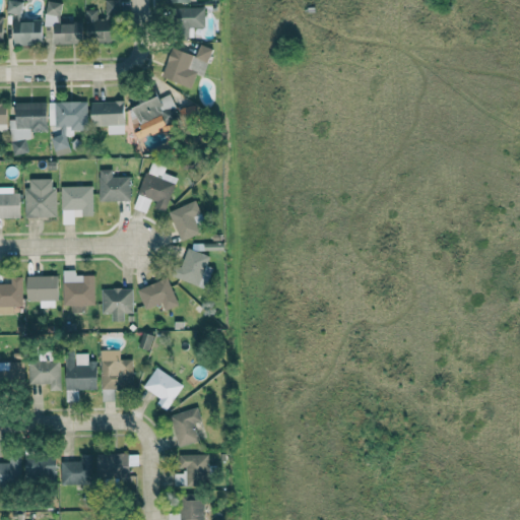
[(21,2),(12,0),(7,0),(5,12),(19,15),(21,2)]
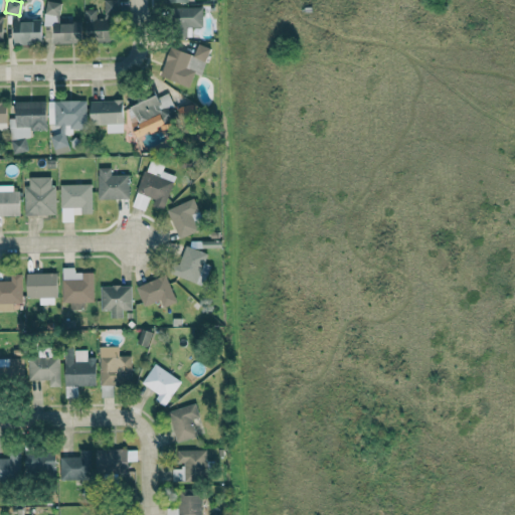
[(116,0),(102,0),(102,18),(96,18),(96,10),(86,10),(84,37),(95,37),(95,42),(115,42),(116,0)]
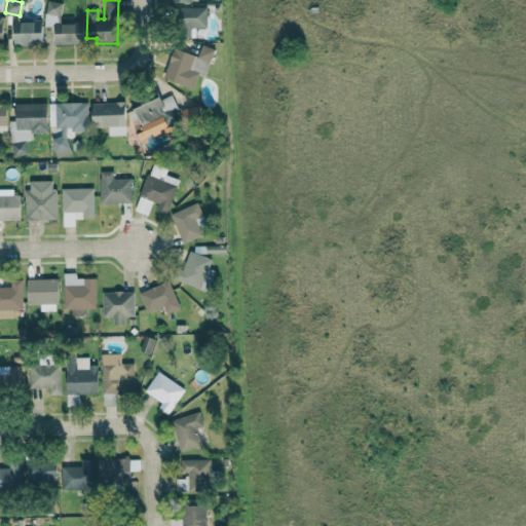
[(54,45),(83,44),(83,23),(61,24),(61,2),(45,2),(45,27),(54,27),(54,45)]
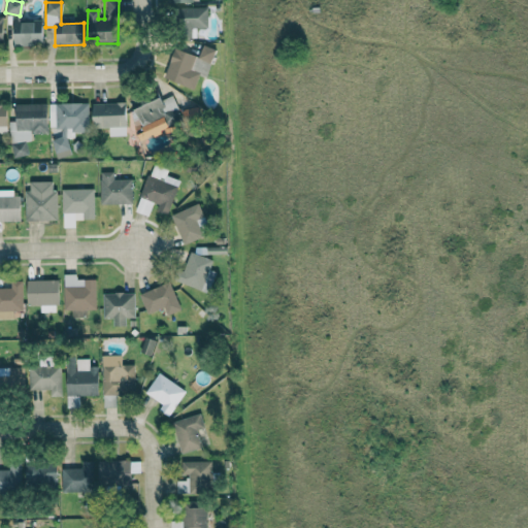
[(195,37),(195,28),(207,28),(206,7),(174,8),(175,38),(195,37)]
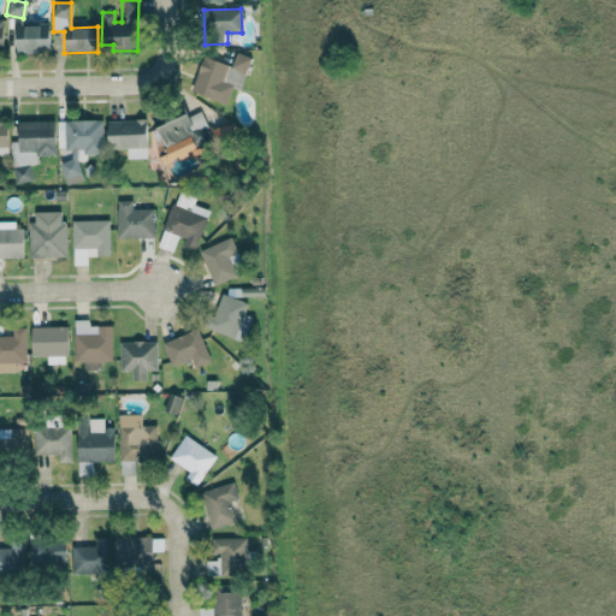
[(17,54),(51,53),(49,25),(16,25),(17,54)]
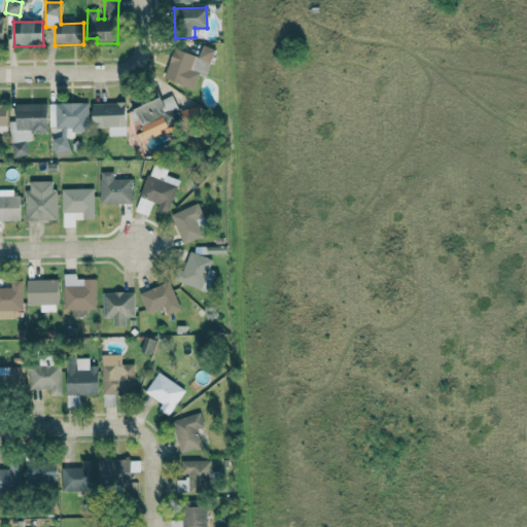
[(215,49),(203,45),(197,58),(210,63),(215,49)]
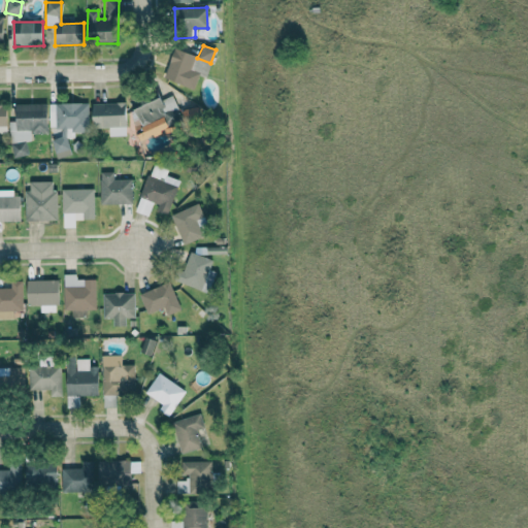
[(163,79),(194,89),(199,74),(189,71),(194,56),(173,48),(163,79)]
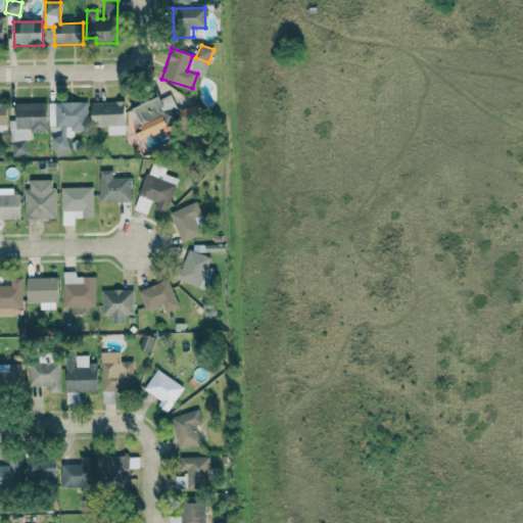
[(205,74),(207,61),(192,58),(189,72),(205,74)]
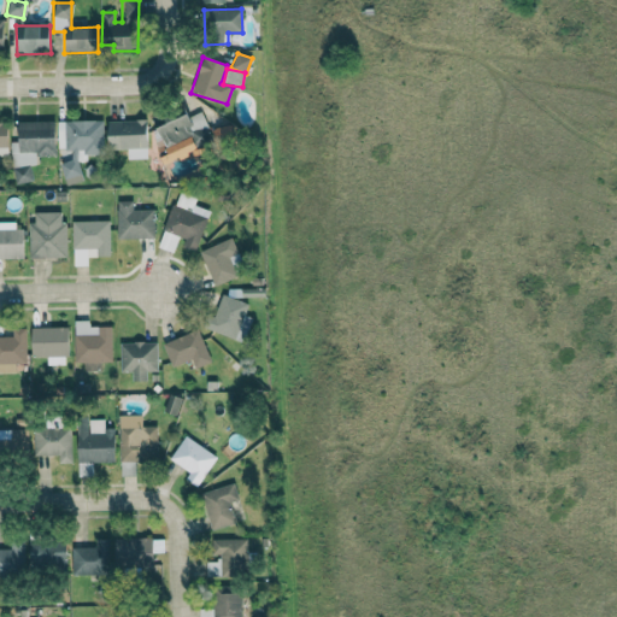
[(152,129),(164,164),(193,154),(197,163),(210,159),(205,147),(197,150),(191,134),(206,128),(200,112),(152,129)]
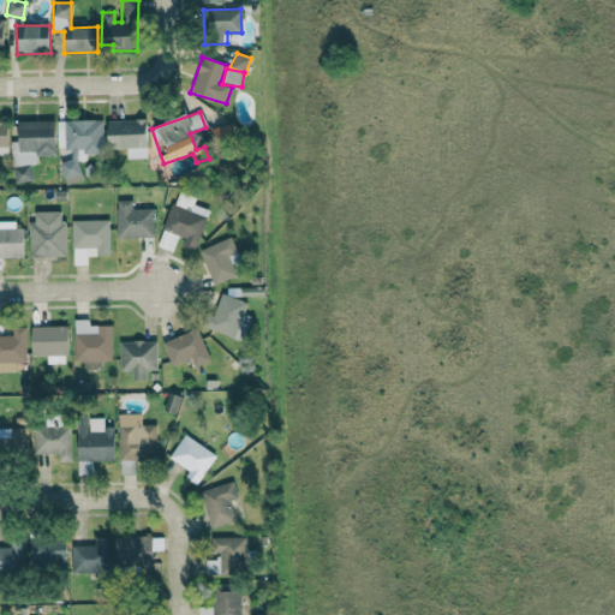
[(107,120),(108,149),(126,149),(126,154),(147,154),(145,119),(107,120)]
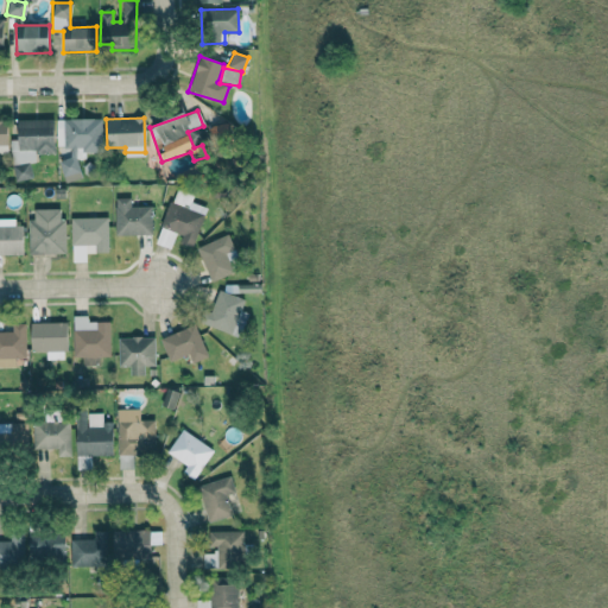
[(17,120),(18,140),(11,140),(13,181),(32,179),(32,153),(54,152),(52,119),(17,120)]
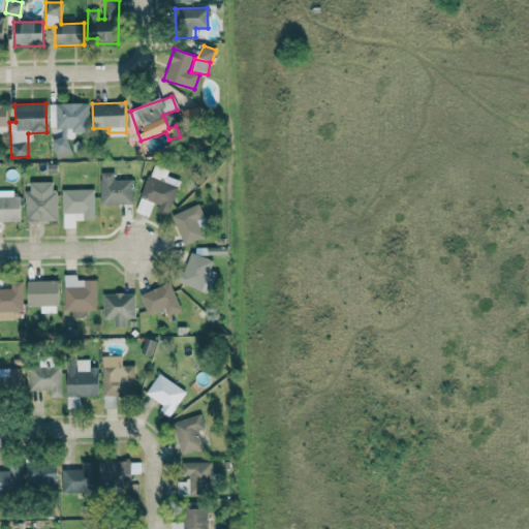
[(198,118),(197,107),(182,110),(183,120),(198,118)]
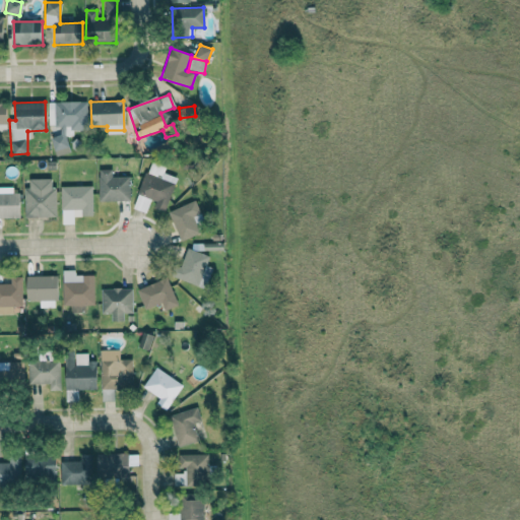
[(111,169),(98,170),(98,201),(129,200),(128,176),(111,177),(111,169)]
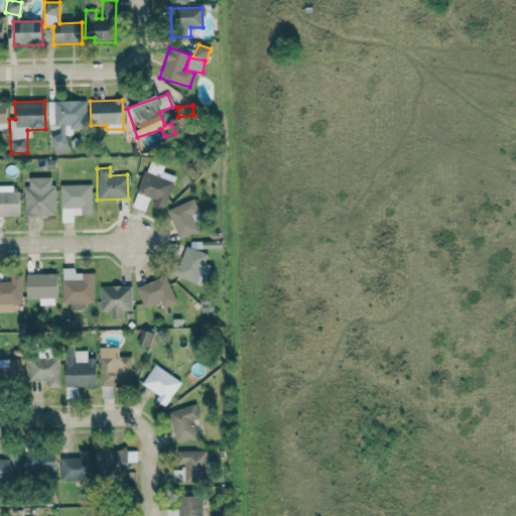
[(55,216),(54,185),(50,185),(50,176),(28,177),(28,185),(23,185),(24,217),(55,216)]
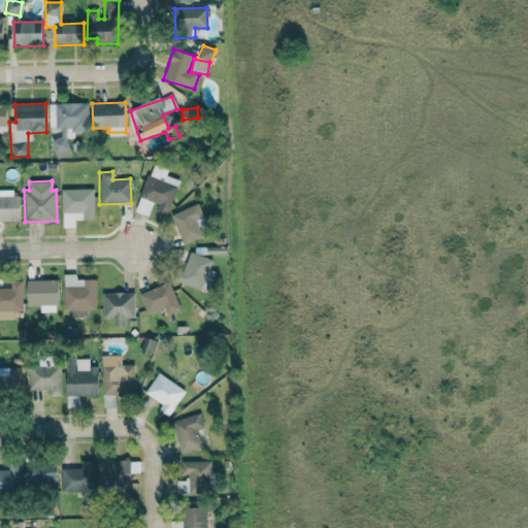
[(0,221),(20,222),(20,196),(12,196),(12,190),(0,189),(0,221)]
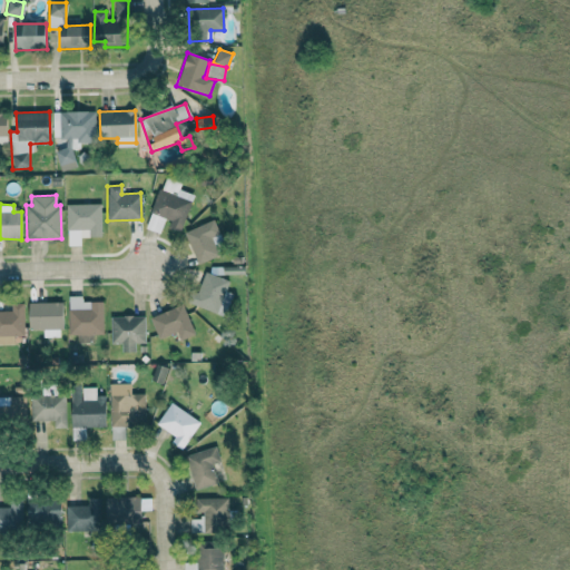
[(67,246),(80,246),(79,237),(100,237),(100,204),(66,204),(67,246)]
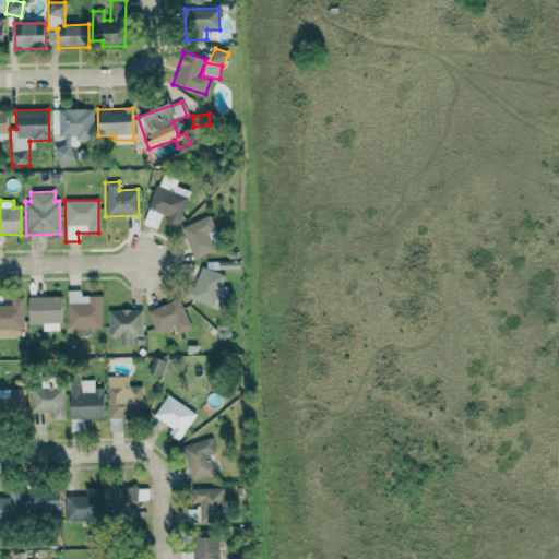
[(214,250),(211,241),(218,238),(210,215),(180,228),(193,260),(214,250)]
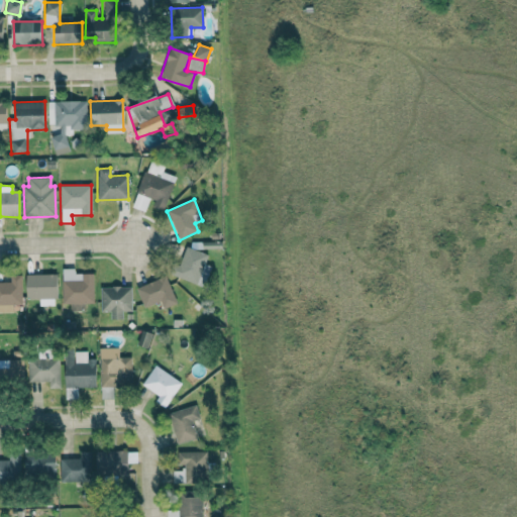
[(174,276),(202,287),(210,268),(204,266),(208,255),(186,246),(174,276)]
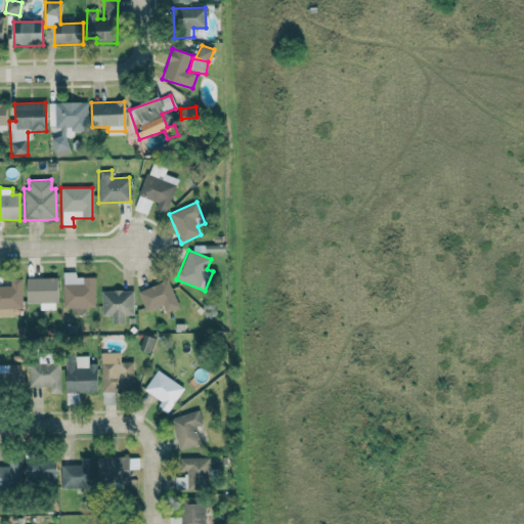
[(94,277),(75,277),(75,272),(62,272),(62,312),(82,312),(82,308),(94,308),(94,277)]
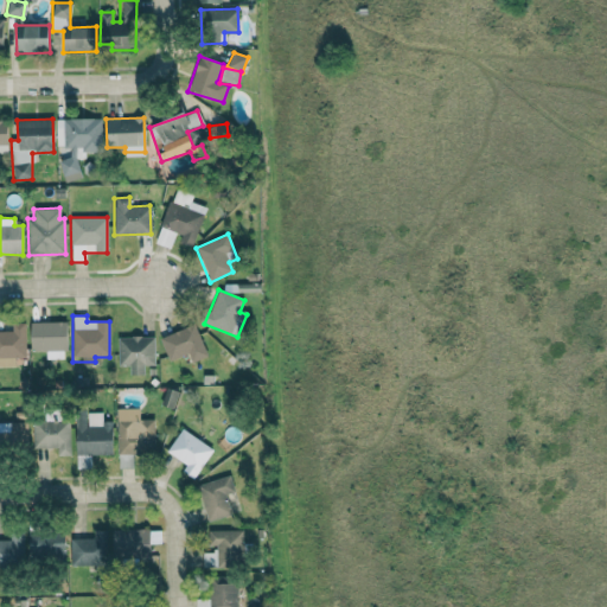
[(25,323),(11,323),(11,331),(0,331),(0,366),(14,368),(14,358),(25,358),(25,323)]
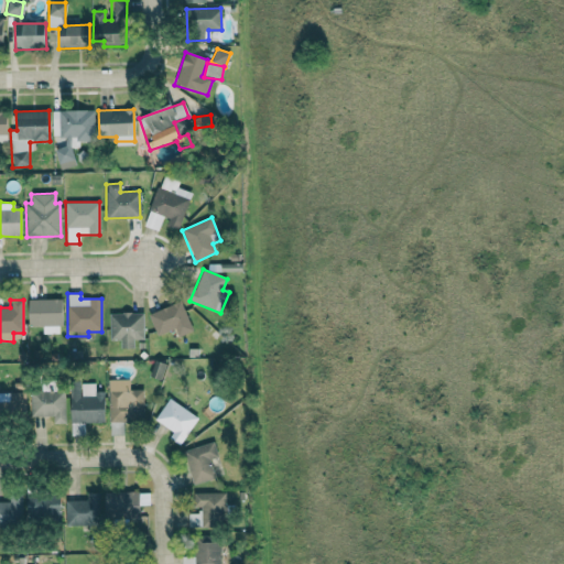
[(179,337),(193,331),(179,301),(148,315),(158,336),(174,328),(179,337)]
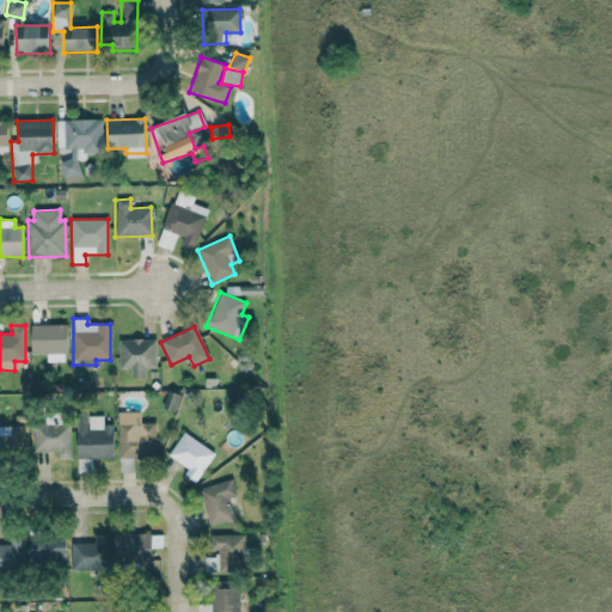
[(155,369),(155,340),(118,340),(118,369),(130,369),(130,378),(145,378),(145,369),(155,369)]
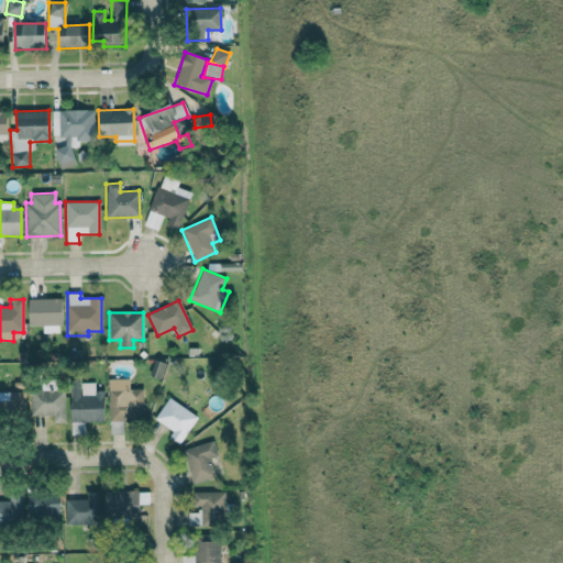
[(165,363),(155,359),(148,374),(159,378),(165,363)]
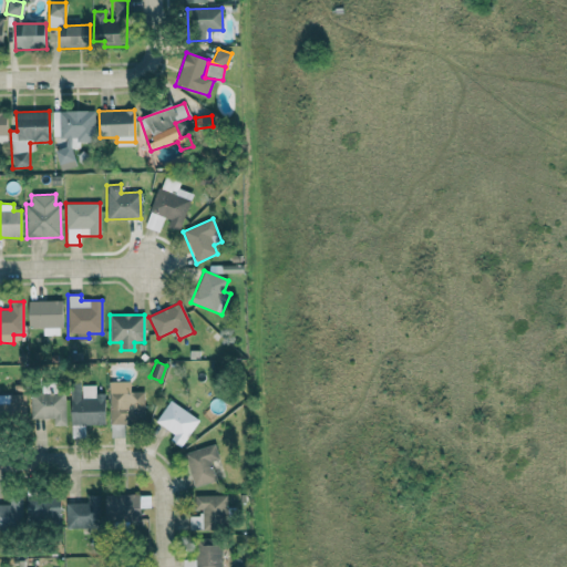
[(130,381),(109,381),(109,423),(144,422),(143,391),(130,391),(130,381)]
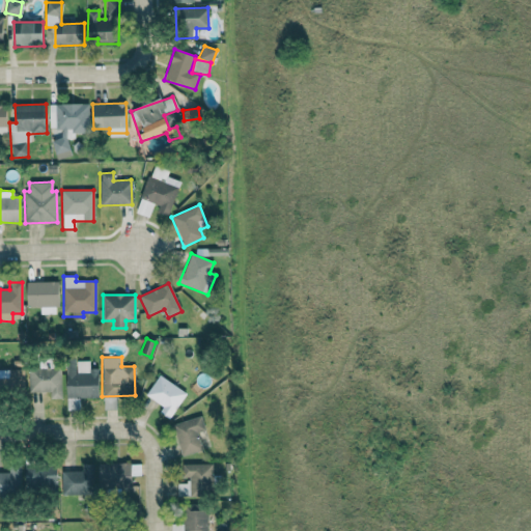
[(98,368),(89,368),(88,359),(66,360),(67,407),(79,407),(79,398),(98,397),(98,368)]
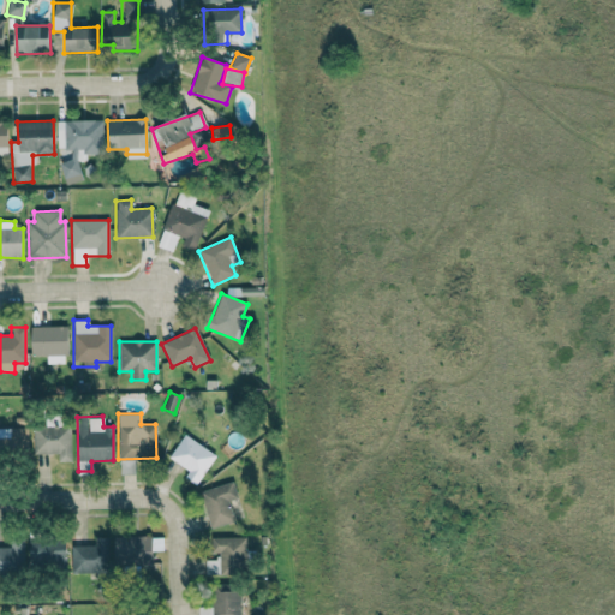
[(0,453),(28,454),(28,427),(0,427),(0,453)]
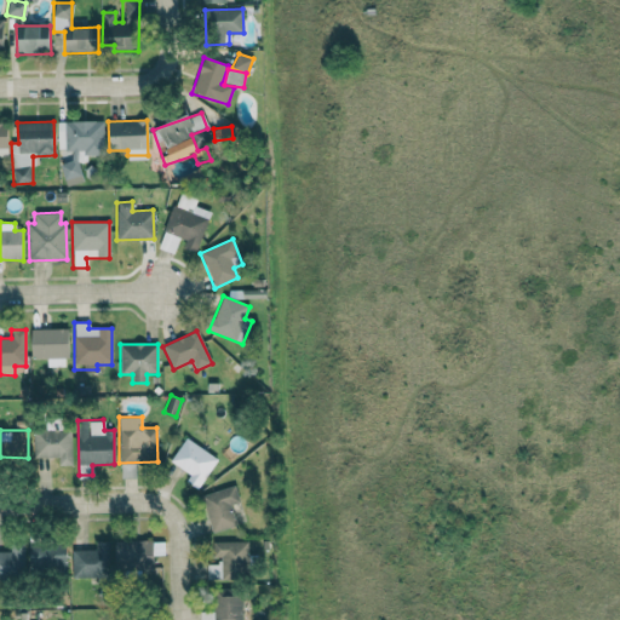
[(190,475),(185,482),(197,489),(217,459),(185,437),(170,461),(190,475)]
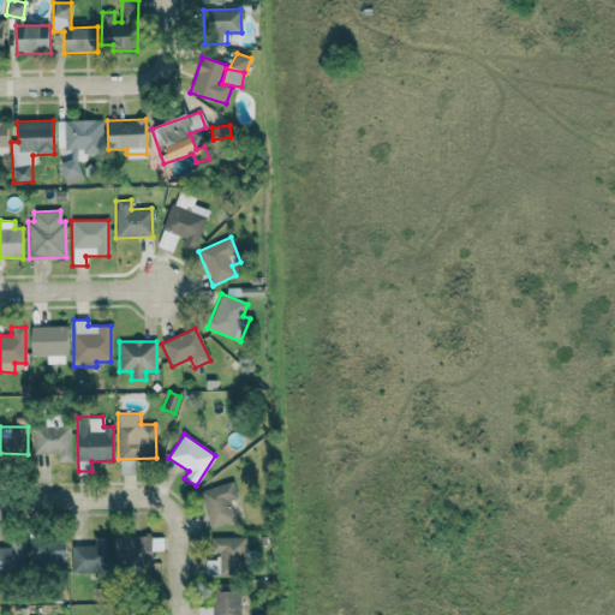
[(238,497),(232,481),(198,491),(210,527),(233,520),(227,502),(238,497)]
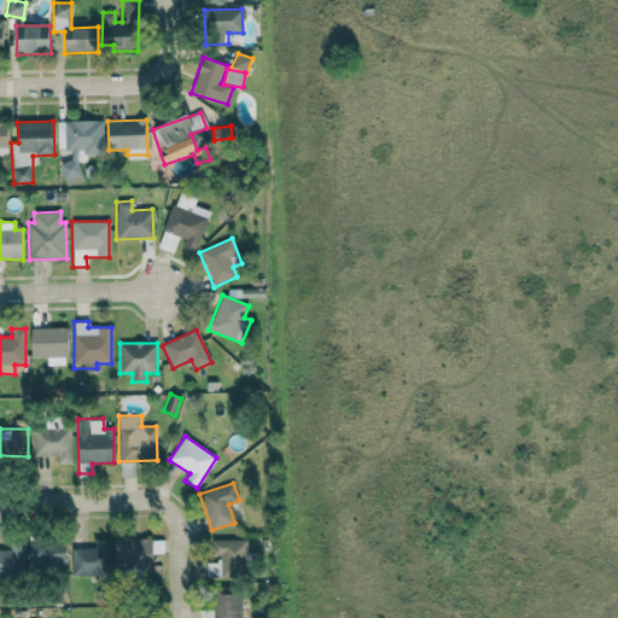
[(152,537),(115,538),(115,567),(152,566),(152,537)]
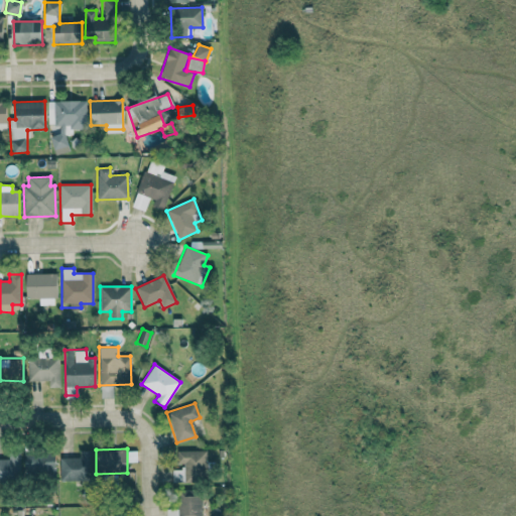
[(59,458),(60,481),(90,480),(89,449),(79,450),(80,457),(59,458)]
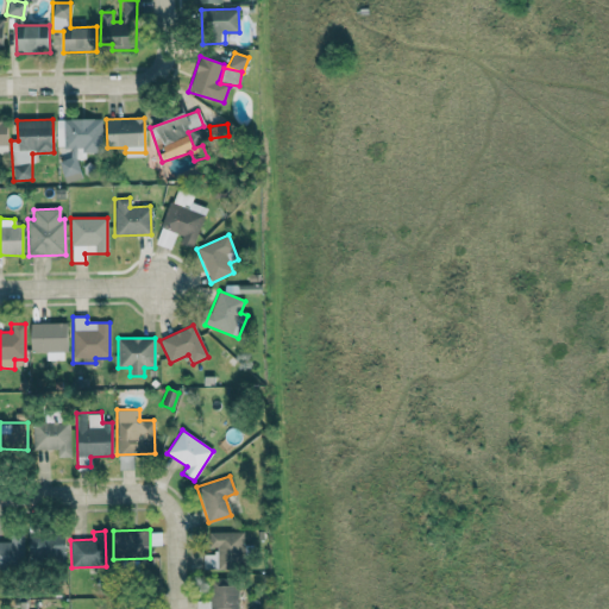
[(208,531),(208,547),(217,547),(217,554),(203,554),(202,569),(243,569),(244,532),(208,531)]
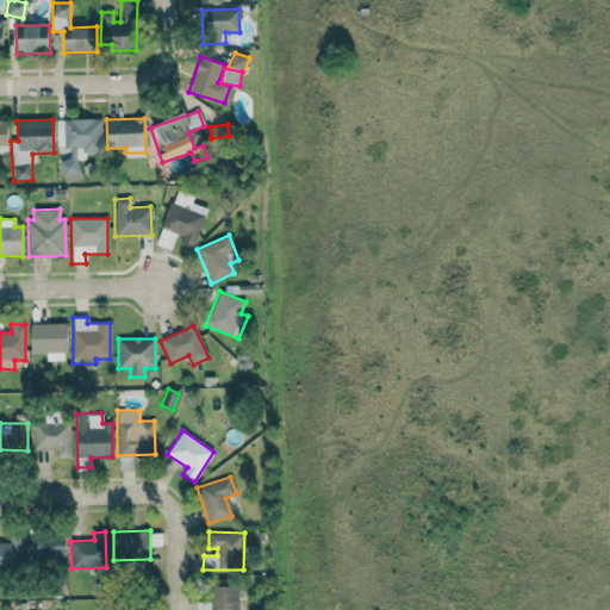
[(27,560),(64,562),(66,534),(29,533),(27,560)]
